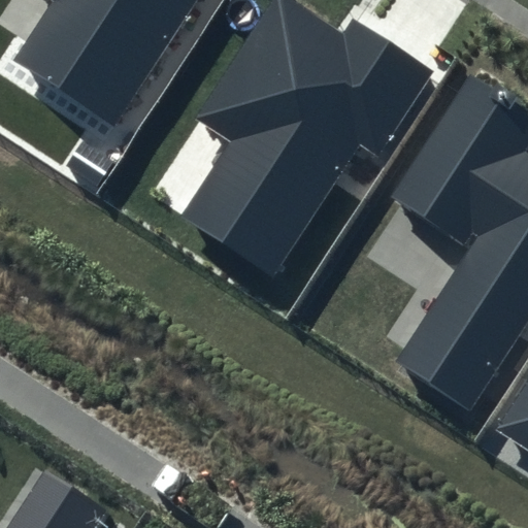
[(194,0),(52,0),(13,60),(113,125),(194,0)]
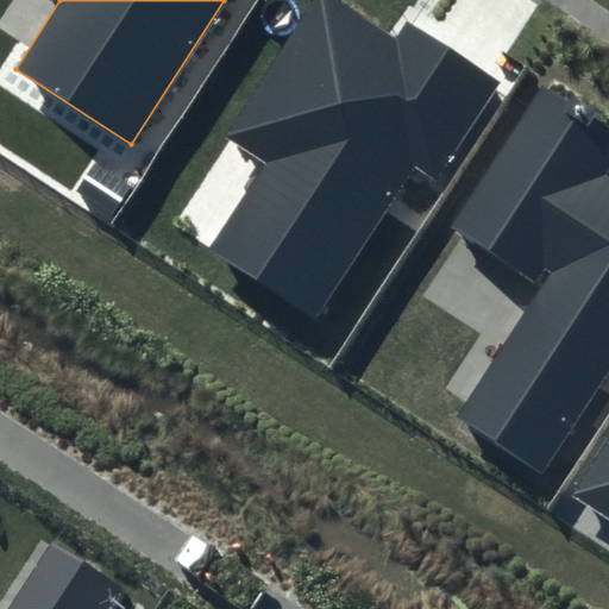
[(393,41),(328,0),(315,0),(227,137),(263,161),(207,248),(316,318),(415,165),(435,179),(498,82),(405,22),(393,41)]
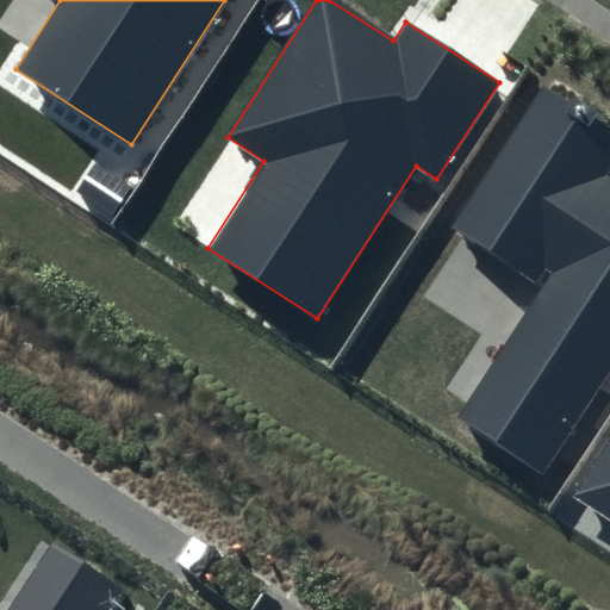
[(609,130),(543,87),(453,224),(541,282),(453,417),(546,478),(609,379),(609,130)]
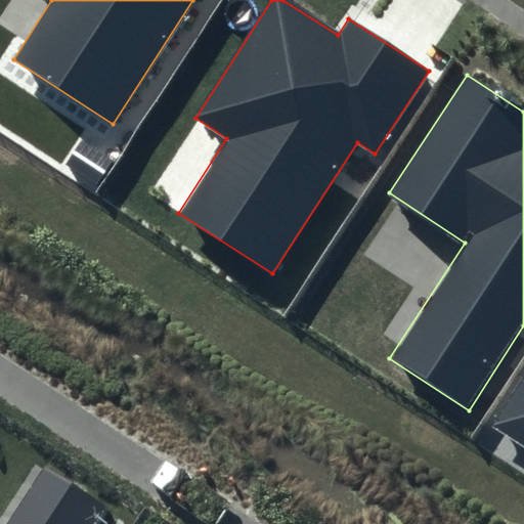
[(523,375),(492,425),(523,445),(523,375)]
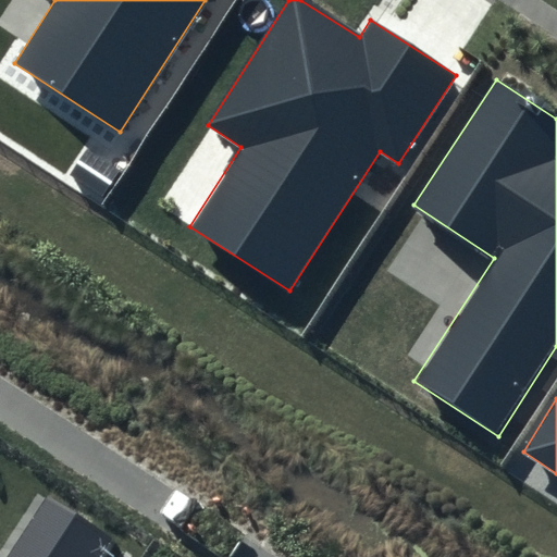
[(99,556),(112,539),(47,496),(7,556),(99,556)]
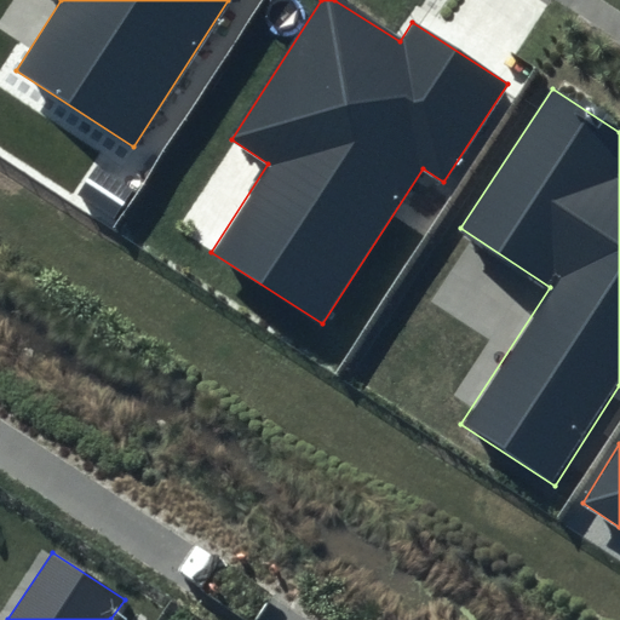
All buildings are outlined.
